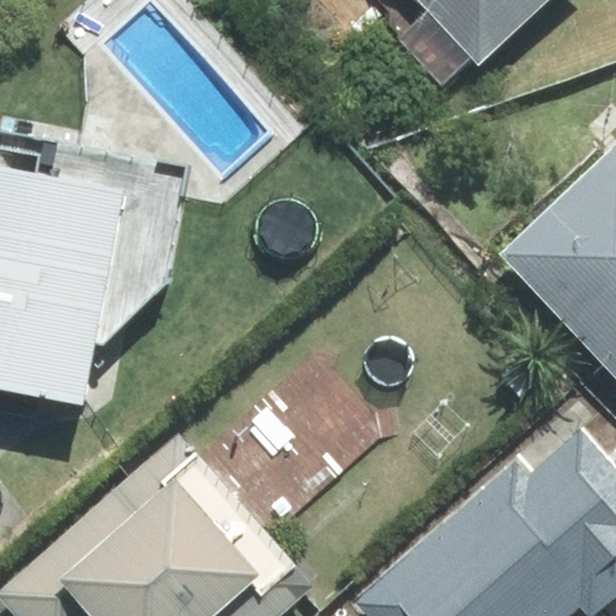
[(479,65),(548,0),(418,0),(428,10),(398,40),(442,83),(472,57),(479,65)]
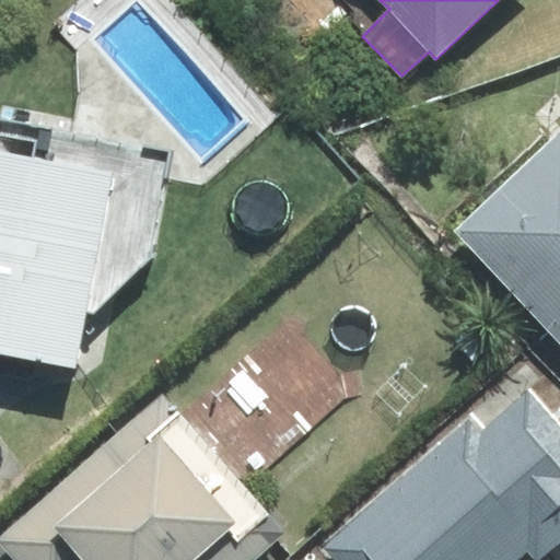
[(0,352),(74,368),(85,311),(93,312),(151,257),(171,153),(0,120),(0,352)]
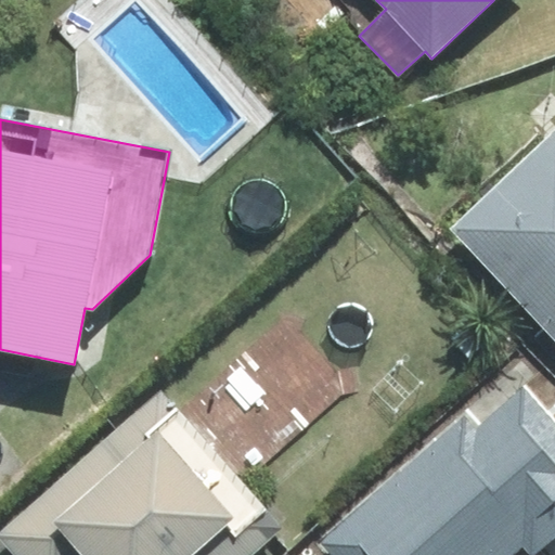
[(554,128),(450,228),(554,337),(554,128)]
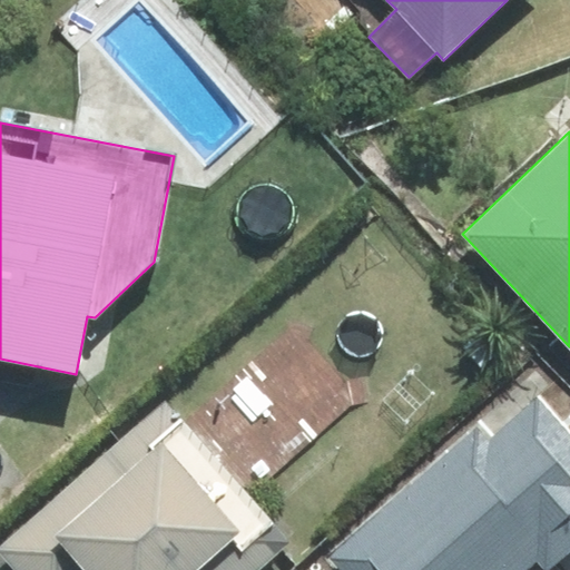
[(166,395),(0,544),(0,556),(12,569),(252,569),(285,540),(244,494),(357,393),(292,321),(186,416),(166,395)]
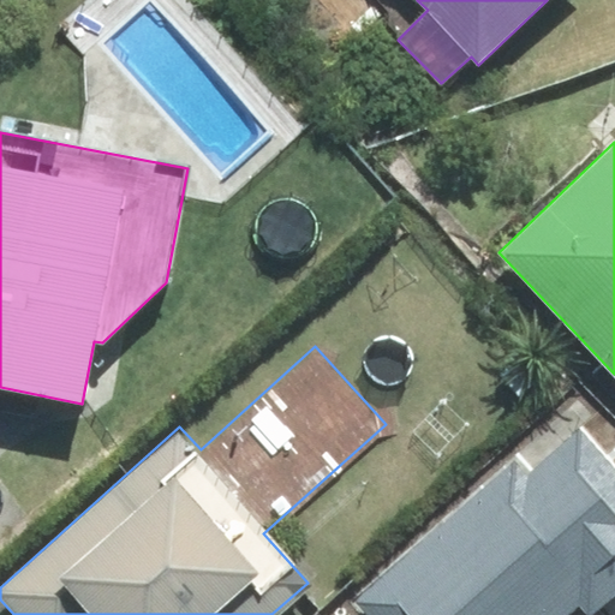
[(604,614),(598,608),(614,592),(614,469),(580,430),(533,471),(519,454),(356,598),(370,614),(604,614)]
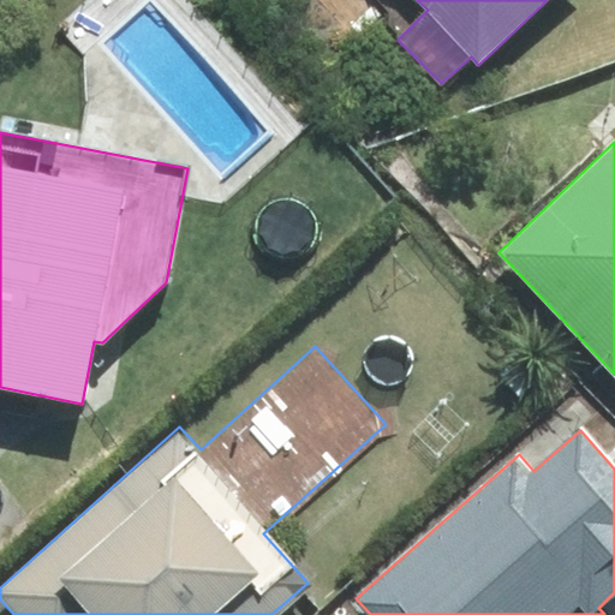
All buildings are outlined.
